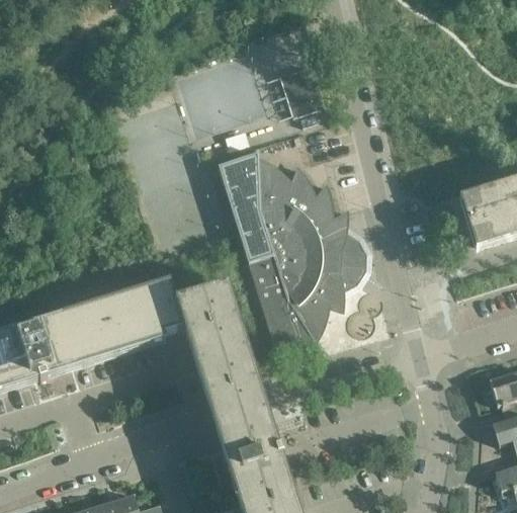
[(308,67),(280,76),(293,116),(321,108),(308,67)]
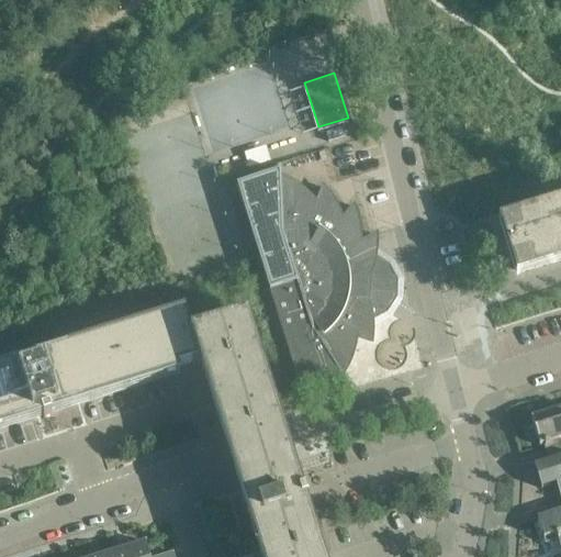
[(374,326),(374,315),(388,308),(397,293),(397,276),(390,260),(378,252),(379,248),(379,235),(379,227),(363,235),(363,231),(362,226),(361,214),(358,205),(355,199),(344,211),(343,208),(339,201),(333,191),(327,184),(323,179),(316,196),(314,192),(307,187),(301,180),(292,176),(284,171),(281,170),(280,162),(279,162),(279,166),(236,179),(288,344),(303,390),(345,376),(347,380),(349,379),(345,371),(347,368),(350,361),(355,351),(358,338),(359,331),(373,341),(374,336),(374,326)]
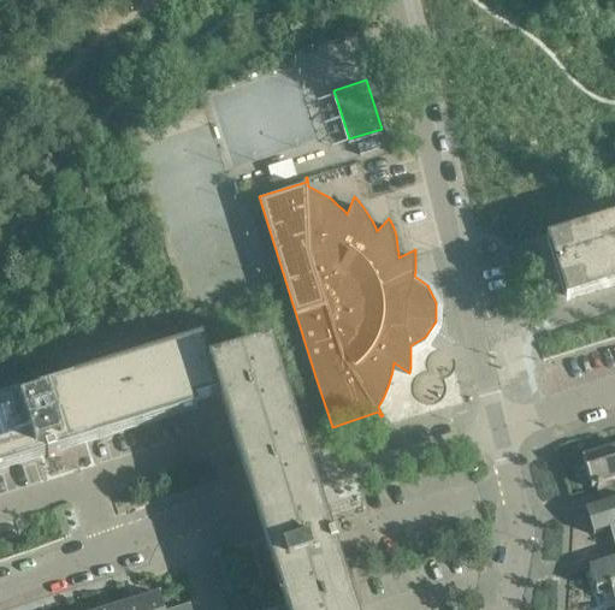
[(614,220),(549,242),(565,290),(614,273),(614,220)]
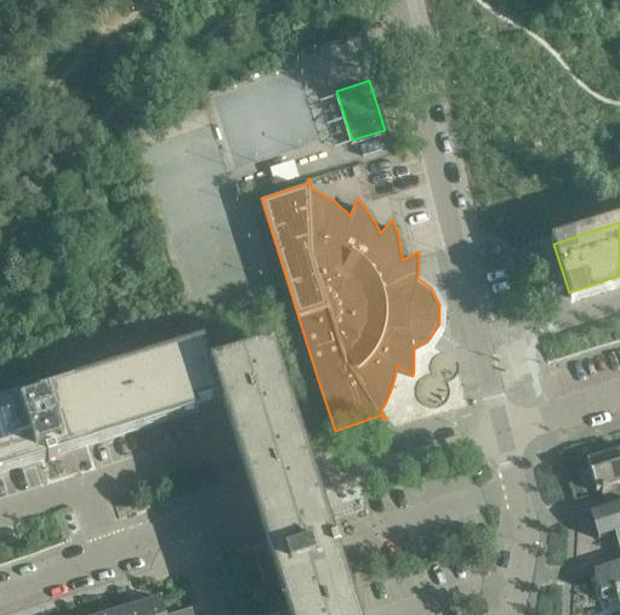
[(297,444),(267,347),(205,366),(199,347),(0,409),(0,462),(39,450),(38,445),(45,443),(49,456),(57,454),(53,440),(61,438),(62,443),(214,396),(214,394),(228,391),(249,459),(265,510),(297,614),(351,614),(331,553),(341,550),(339,541),(329,545),(297,444)]
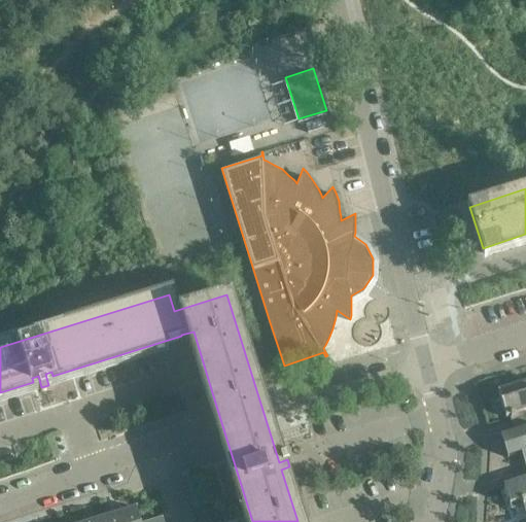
[(515,427),(525,423),(525,378),(498,387),(506,413),(511,412),(515,427)]
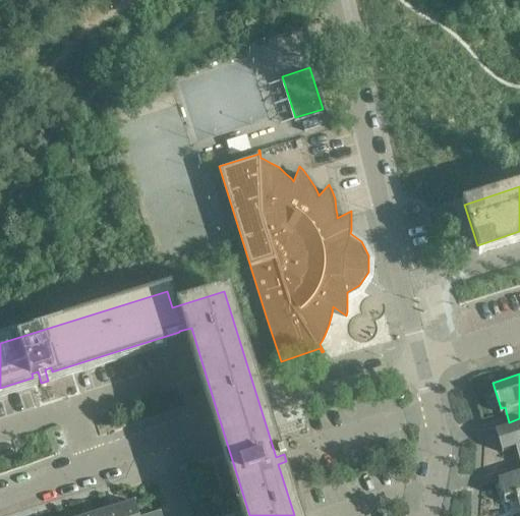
[(519,418),(509,422),(496,426),(502,449),(516,444),(519,455),(519,418)]
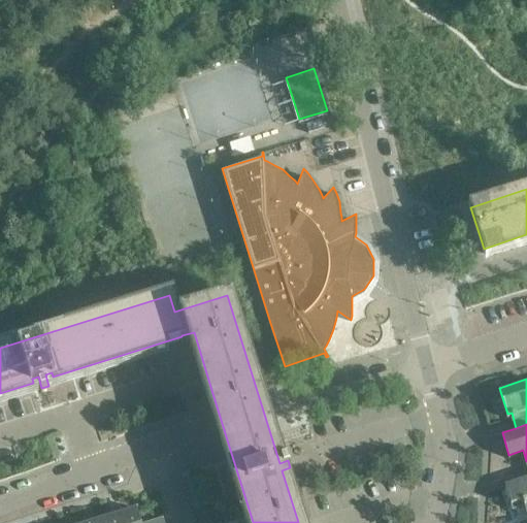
[(526,476),(505,483),(513,507),(525,503),(526,509),(526,476)]
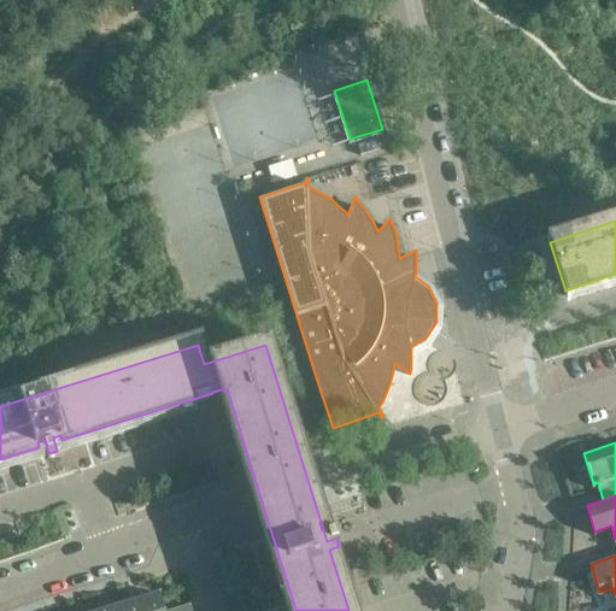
[(166,610),(165,609),(159,591),(129,600),(132,610),(166,610)]
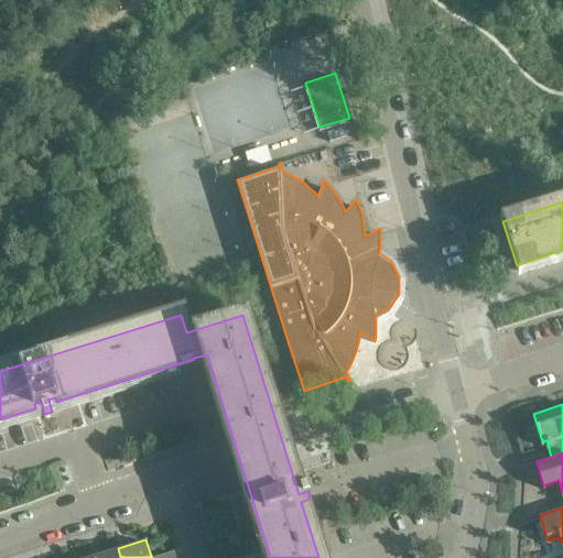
[(93,557),(120,557),(118,548),(93,556),(93,557)]
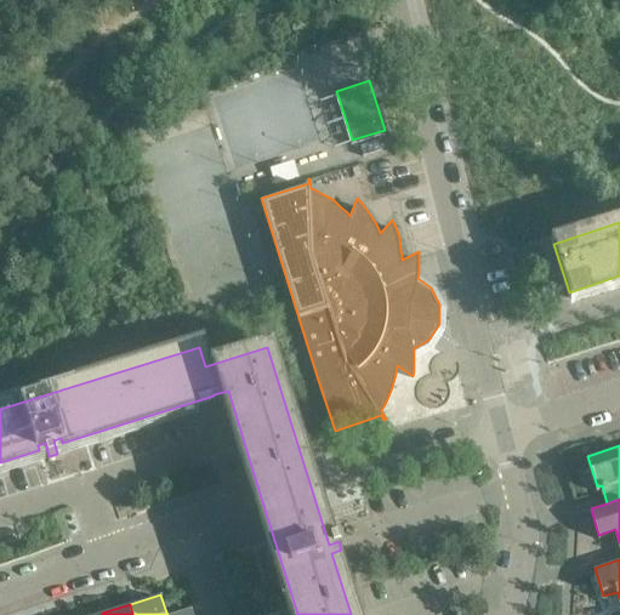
[(168,614),(194,614),(192,604),(166,613),(168,614)]
